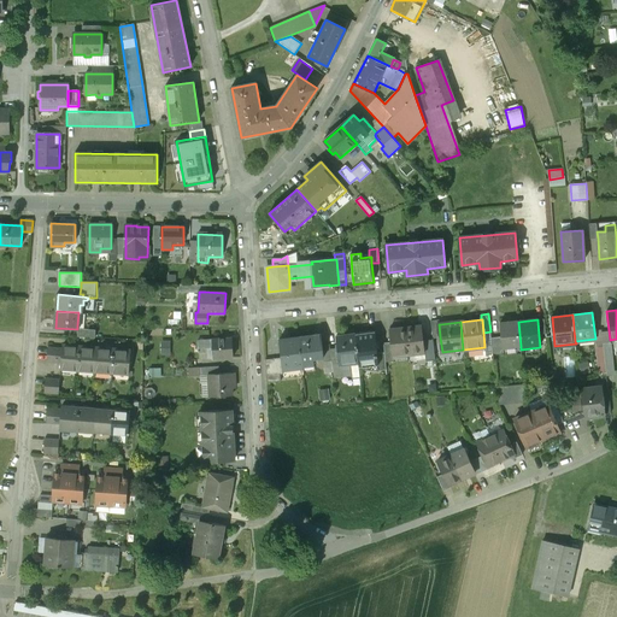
[(521,346),(518,322),(500,323),(501,338),(503,348),(504,348),(521,346)]
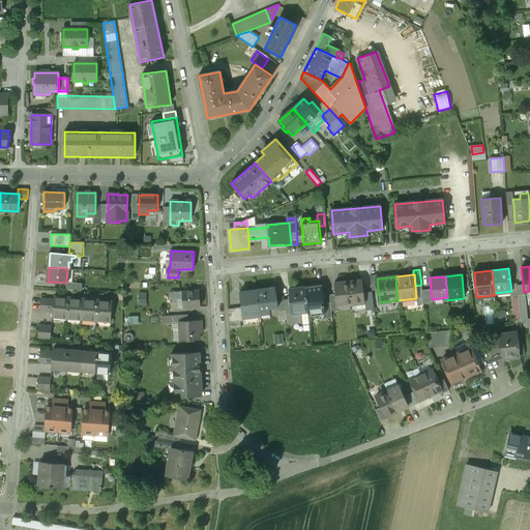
[(66,280),(66,283),(66,289),(82,290),(82,284),(75,283),(75,280),(66,280)]
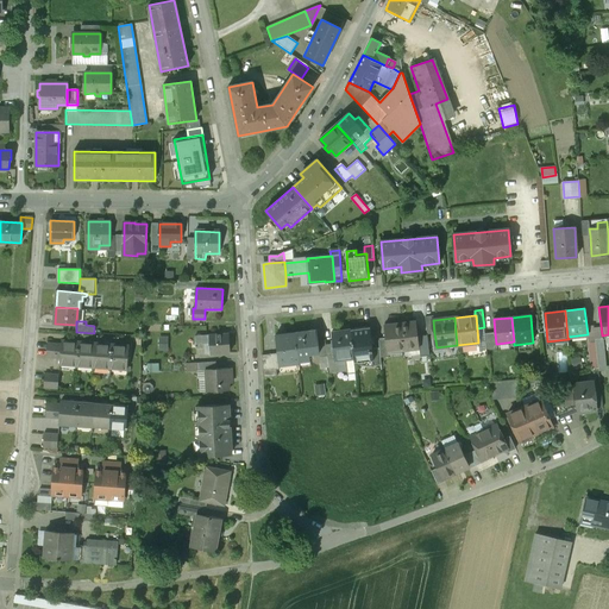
[(402,324),(405,350),(419,347),(416,321),(402,324)]
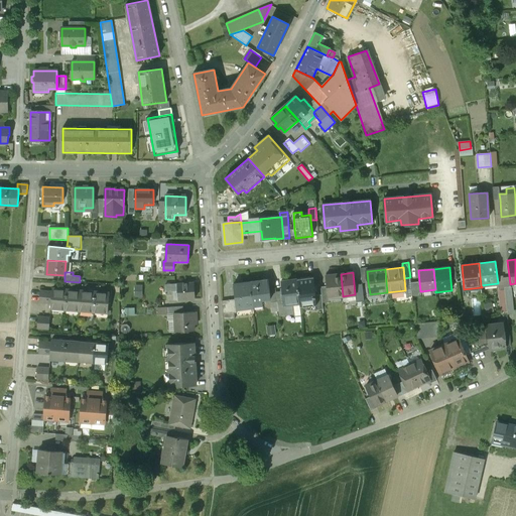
[(343,296),(341,274),(326,275),(327,286),(328,298),(329,297),(343,296)]
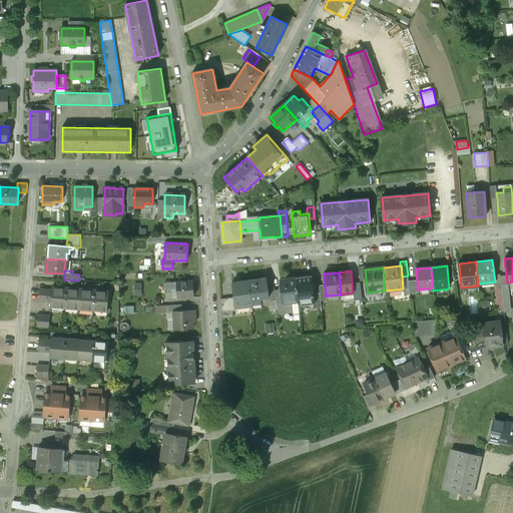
[(296,278),(299,306),(314,304),(315,304),(314,294),(312,276),(296,278)]
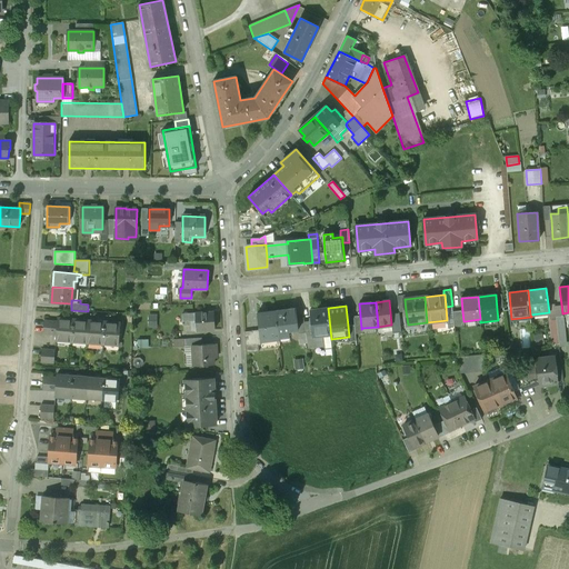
[(331,339),(328,308),(310,310),(311,321),(313,335),(307,336),(308,343),(308,349),(325,347),(325,350),(332,349),(331,339)]
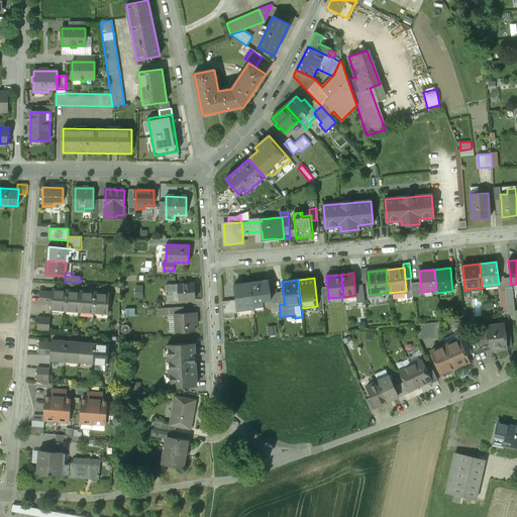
[(251,283),(253,306),(263,305),(263,300),(271,300),(272,299),(271,290),(270,281),(251,283)]
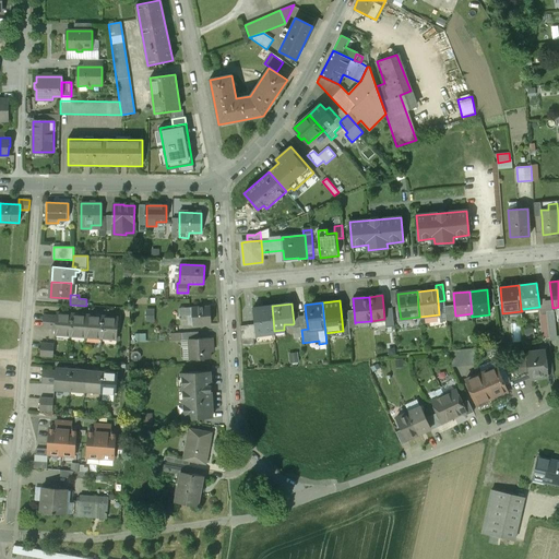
[(274,331),(272,306),(253,308),(256,325),(257,333),(274,331)]
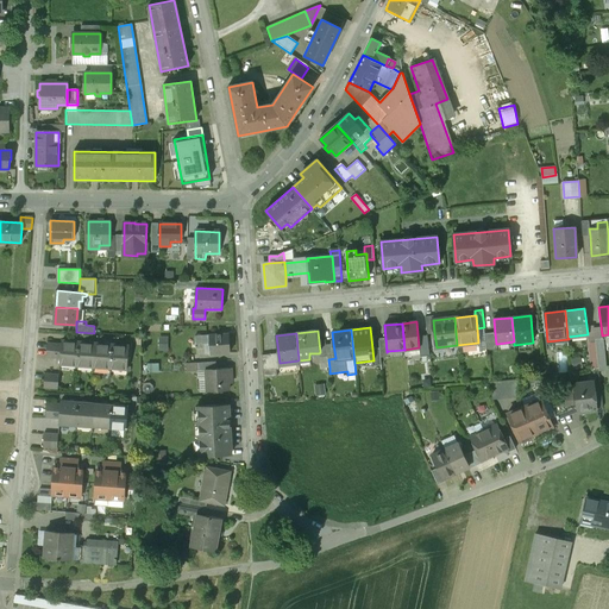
[(496,344),(495,333),(485,334),(487,350),(497,349),(497,344),(496,344)]
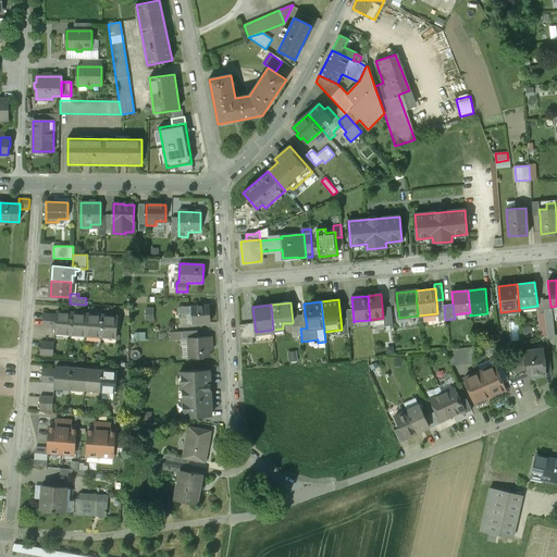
[(210,306),(192,307),(192,314),(193,324),(210,323),(210,306)]
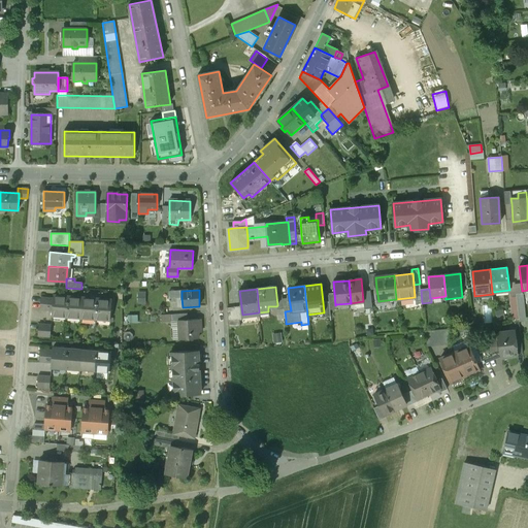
[(182,298),(182,291),(169,292),(170,301),(176,301),(176,298),(182,298)]
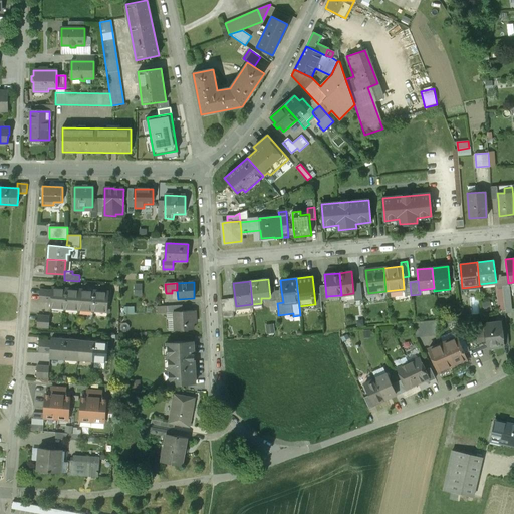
[(326,297),(325,285),(319,286),(320,294),(321,301),(328,300),(327,296),(326,297)]
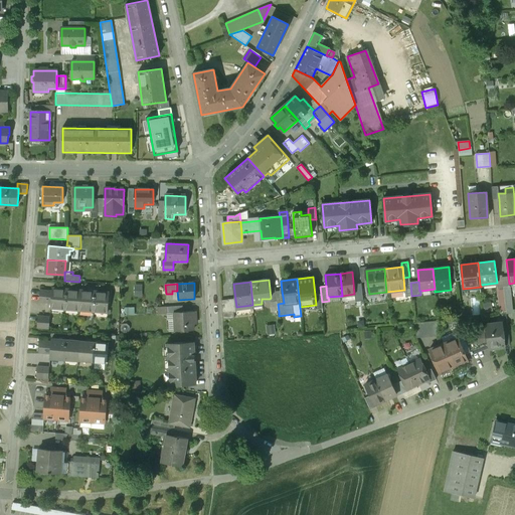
[(510,286),(503,287),(506,312),(513,311),(510,286)]
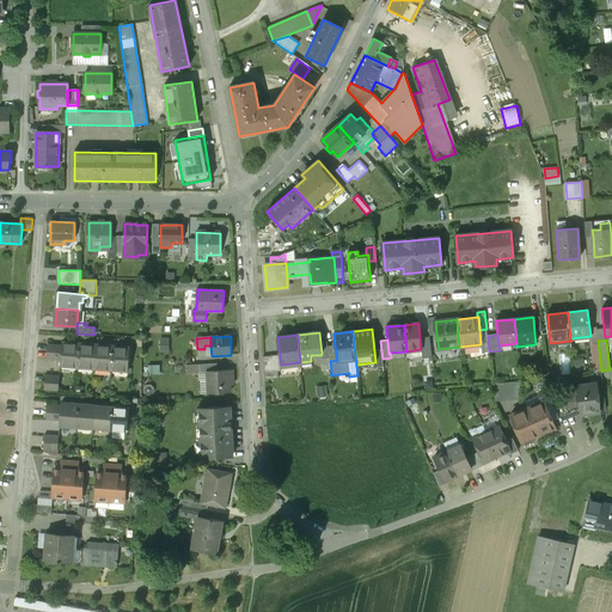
[(598,341),(591,342),(593,361),(594,372),(601,371),(598,341)]
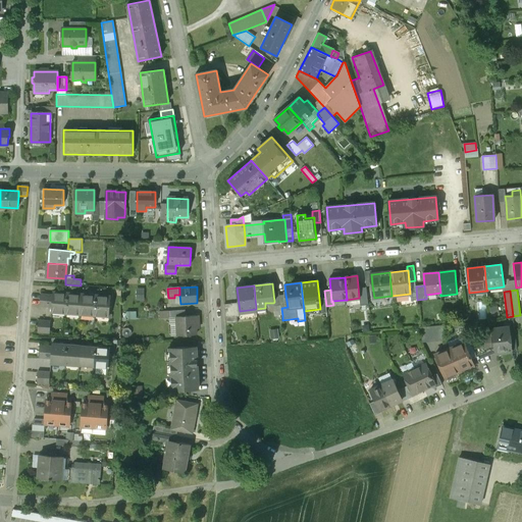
[(52,312),(66,313),(67,293),(53,292),(53,295),(52,307),(52,312)]
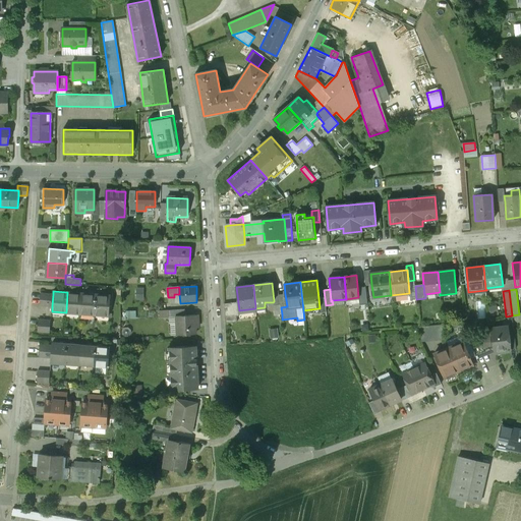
[(66,312),(80,313),(81,293),(67,292),(66,312)]
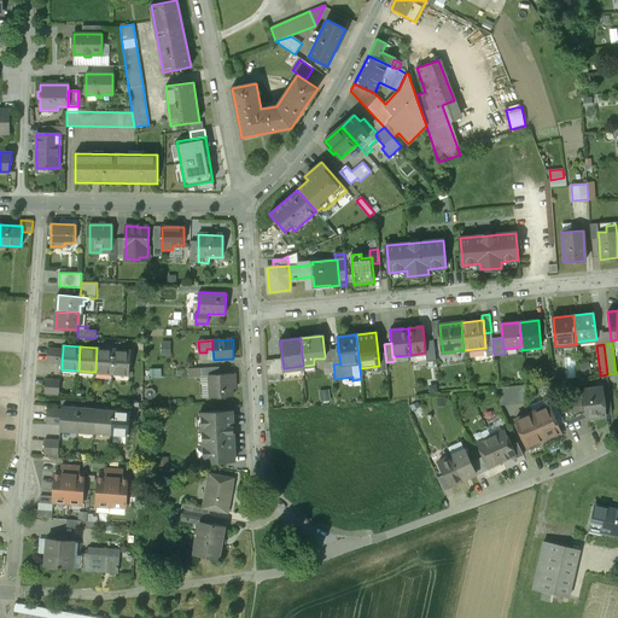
[(331,347),(324,347),(325,357),(324,359),(325,374),(334,373),(333,365),(331,350),(331,347)]
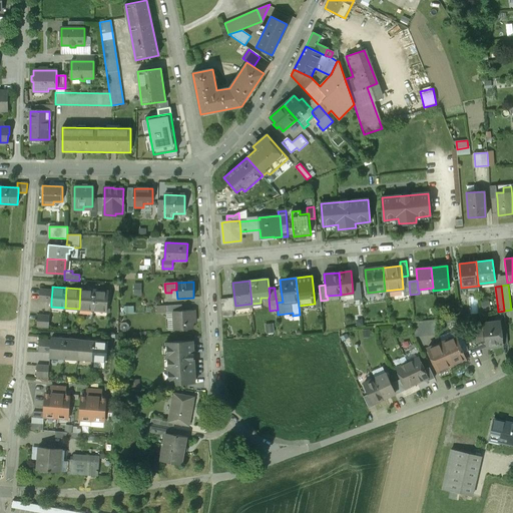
[(51,302),(52,290),(40,289),(39,301),(51,302)]
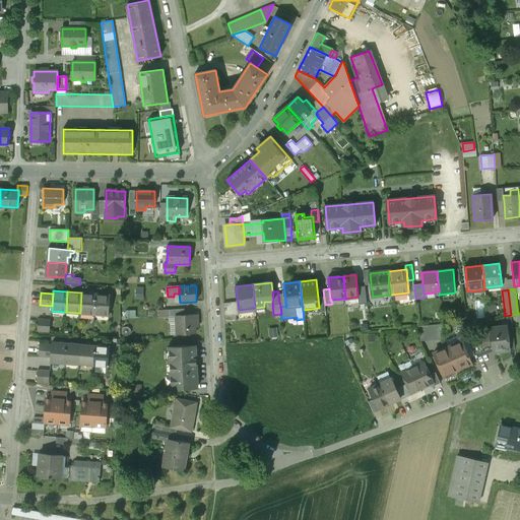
[(80,313),(94,314),(95,295),(81,293),(80,313)]
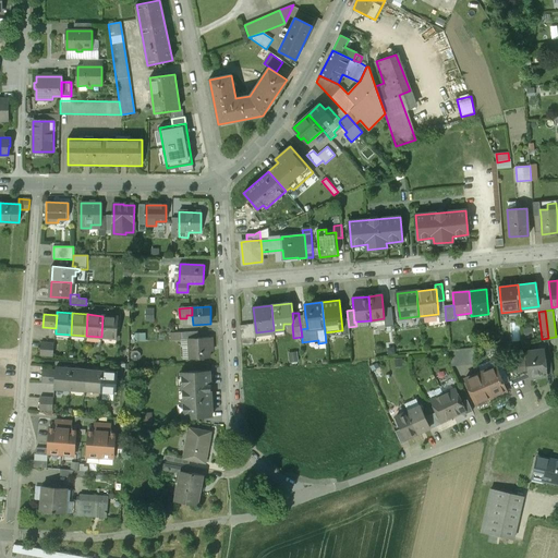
[(119,317),(102,316),(101,337),(117,339),(119,317)]
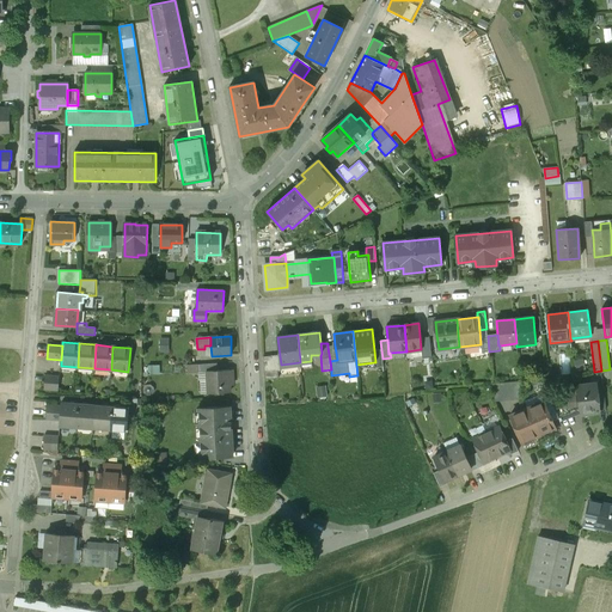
[(381,350),(374,350),(375,362),(374,362),(374,368),(384,367),(383,359),(381,350)]
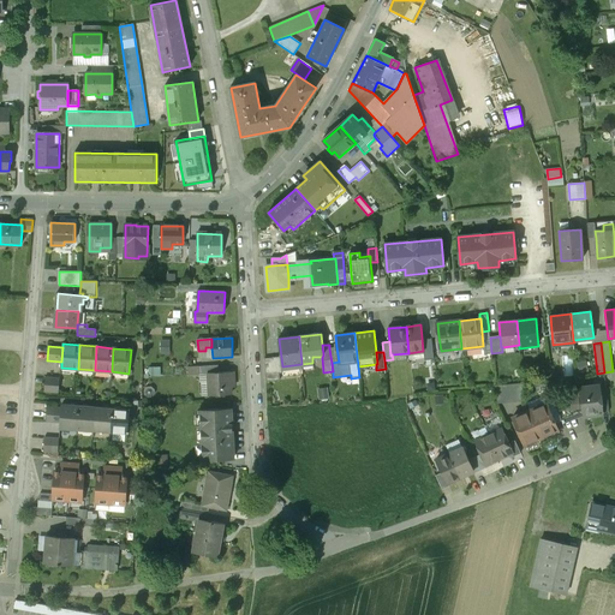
[(561,357),(563,377),(574,375),(572,356),(561,357)]
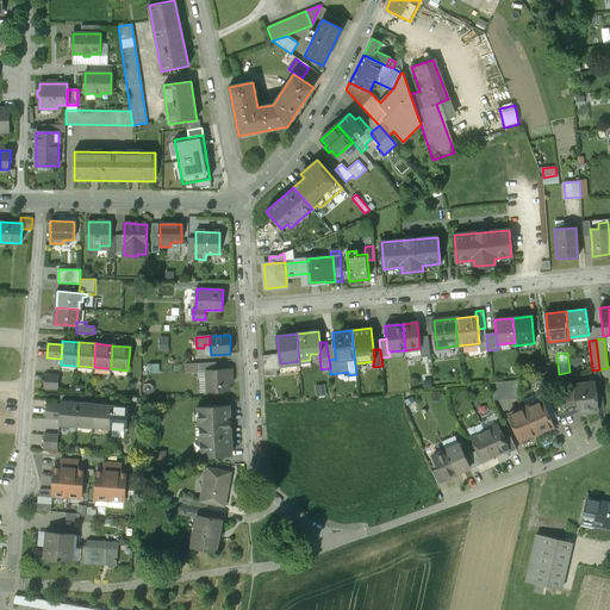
[(271,356),(262,358),(263,380),(278,378),(277,371),(273,371),(271,356)]
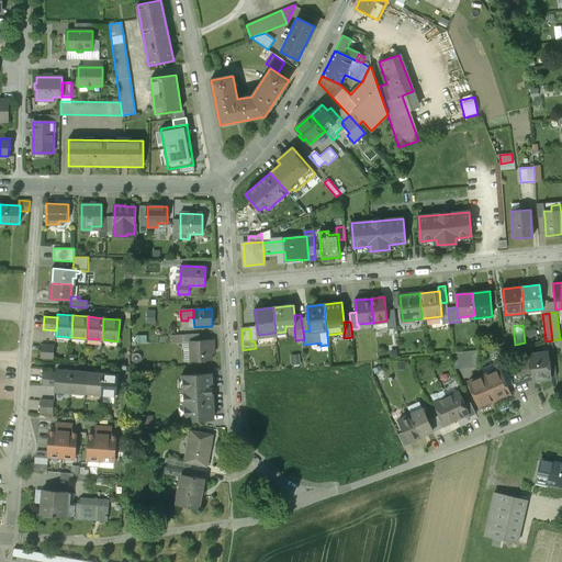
[(536,329),(526,332),(529,343),(538,340),(536,329)]
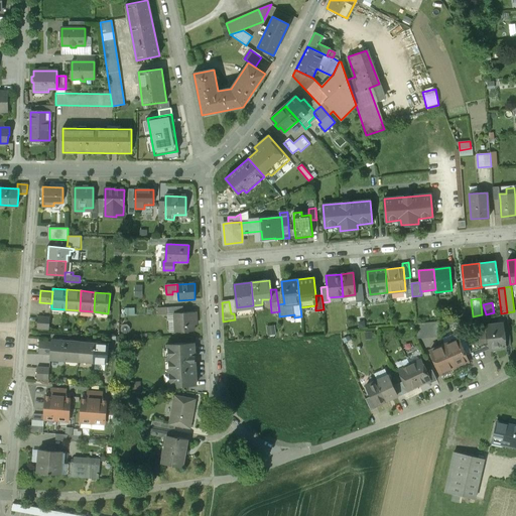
[(158,315),(174,314),(174,312),(183,312),(182,306),(158,307),(158,315)]
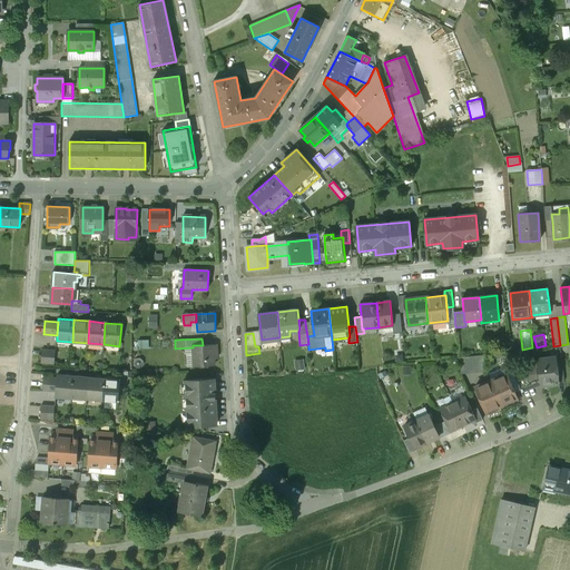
[(148,341),(138,341),(138,350),(149,350),(148,341)]
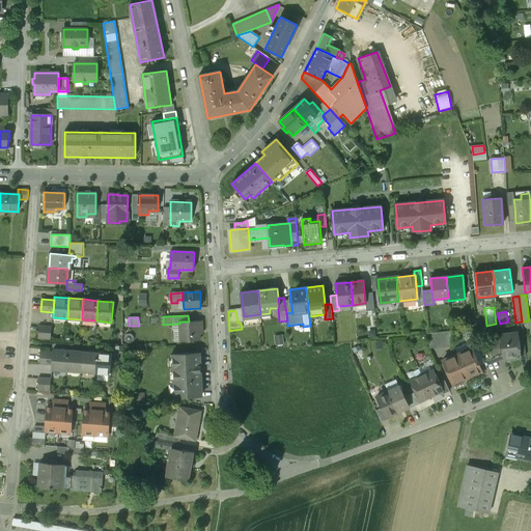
[(189,322),(179,322),(179,324),(180,341),(200,340),(199,322),(189,322)]
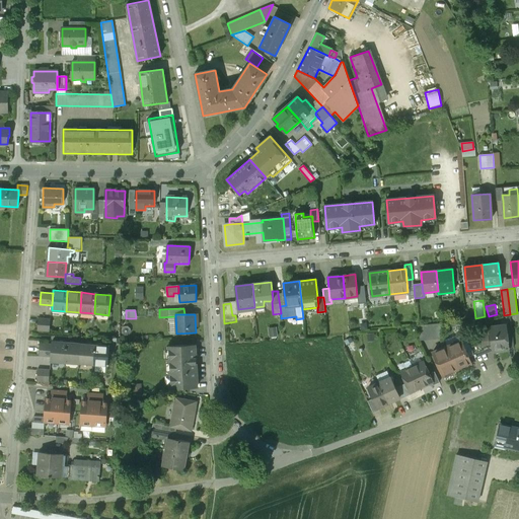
[(51,318),(39,318),(38,329),(50,330),(51,318)]
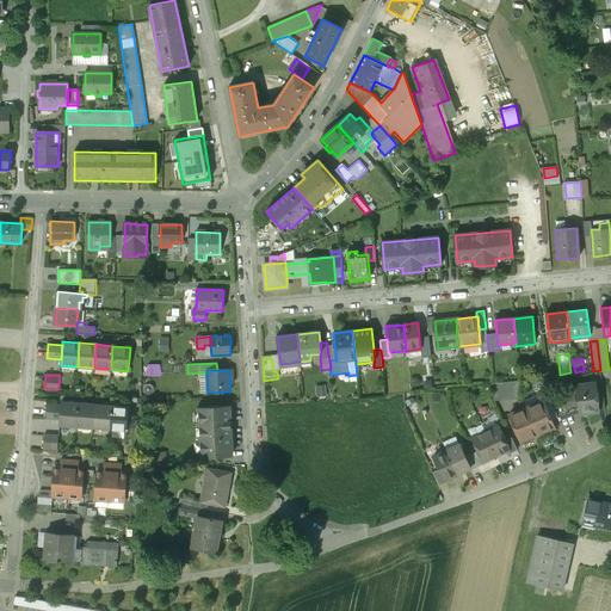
[(492,383),(494,400),(520,396),(519,381),(492,383)]
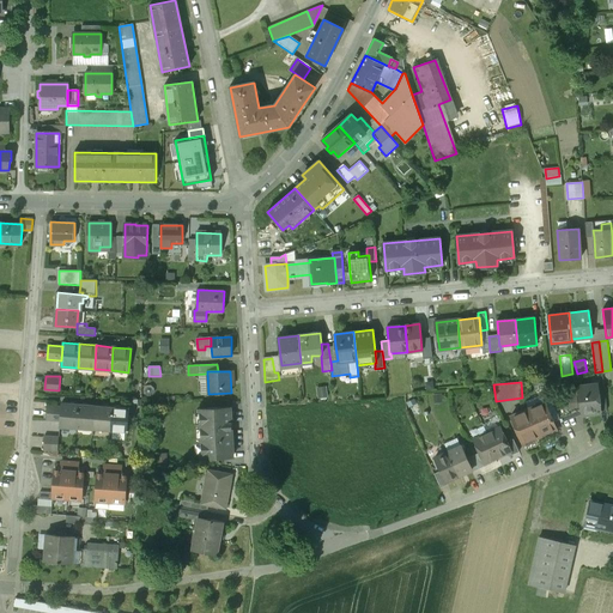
[(598,384),(577,387),(580,410),(583,417),(588,414),(600,412),(600,411),(598,389),(598,384)]
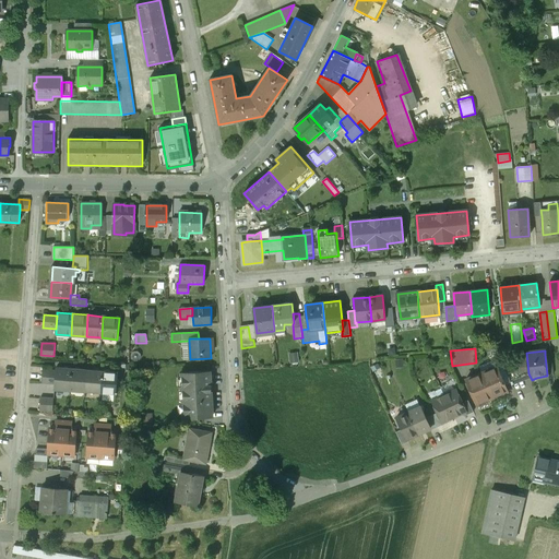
[(403,358),(394,360),(396,368),(404,367),(403,358)]
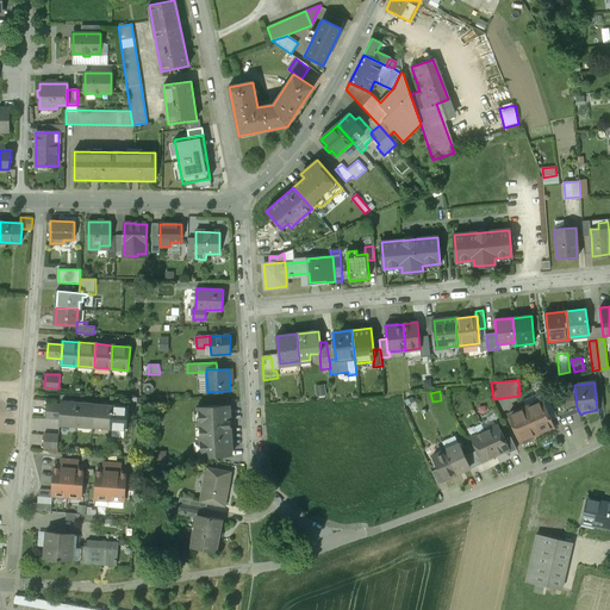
[(539,397),(540,400),(542,399),(551,418),(556,415),(547,393),(539,397)]
